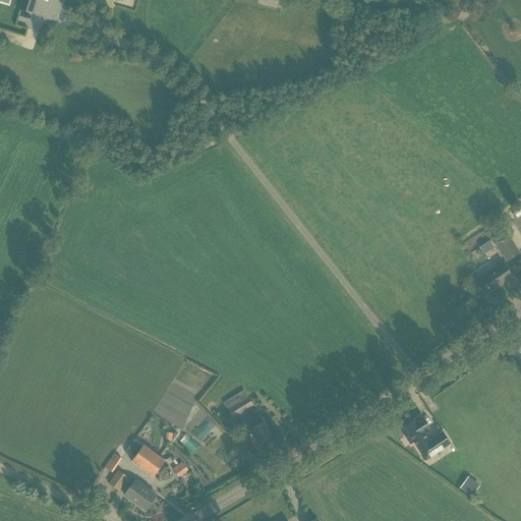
[(20,0),(18,10),(33,14),(37,0),(20,0)]
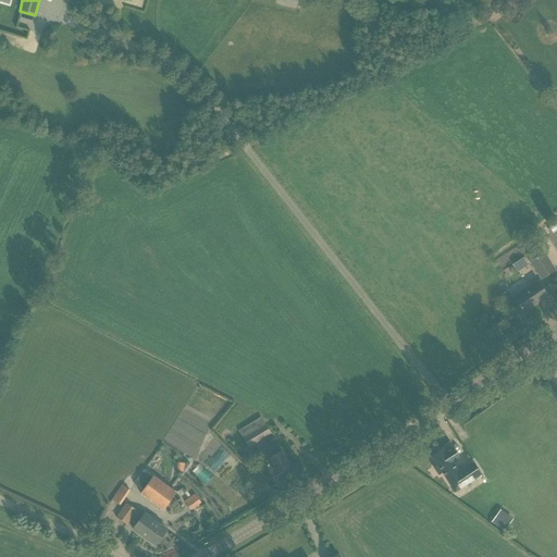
[(555,270),(542,251),(529,261),(541,280),(555,270)]
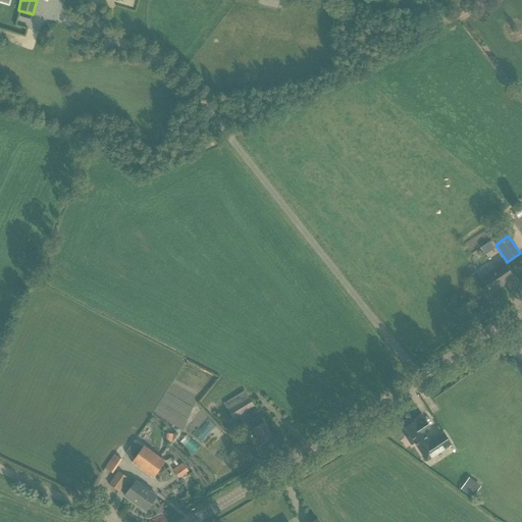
[(484,255),(492,249),(489,243),(480,248),(484,255)]
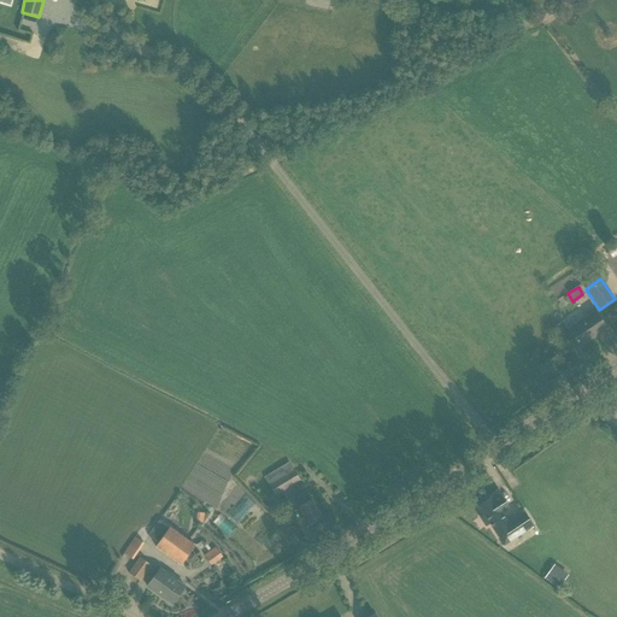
[(568,329),(574,338),(580,347),(581,347),(580,346),(597,334),(598,335),(607,329),(600,319),(594,311),(568,329)]
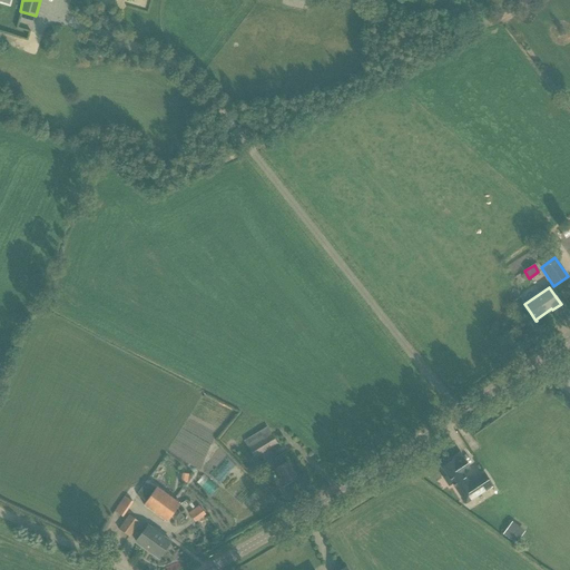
[(276,444),(266,426),(244,440),(254,458),(276,444)]
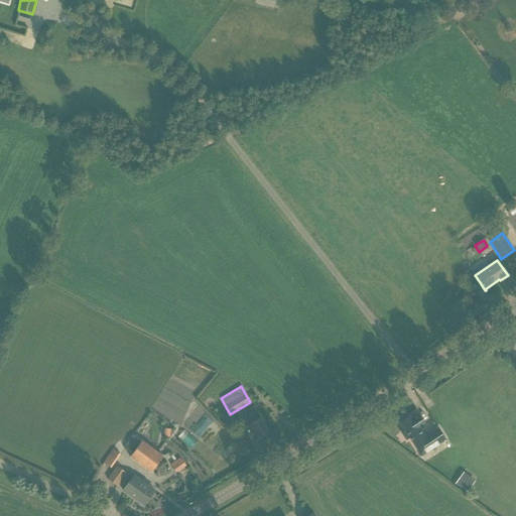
[(249,425),(252,429),(257,438),(268,431),(263,422),(260,418),(255,411),(246,417),(250,424),(249,425)]
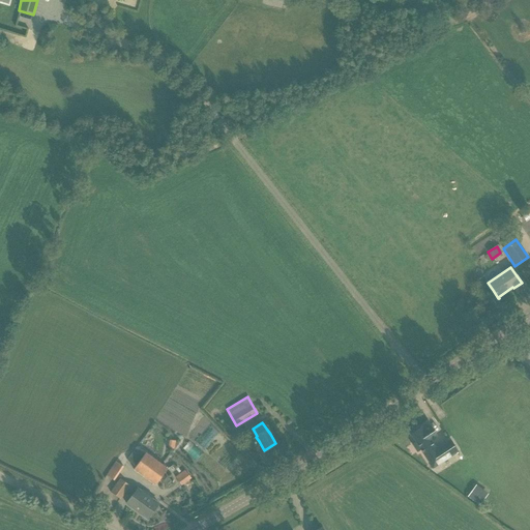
[(413,444),(417,449),(419,448),(433,468),(458,451),(449,440),(436,449),(431,441),(437,437),(430,425),(423,430),(421,428),(410,435),(415,442),(413,444)]
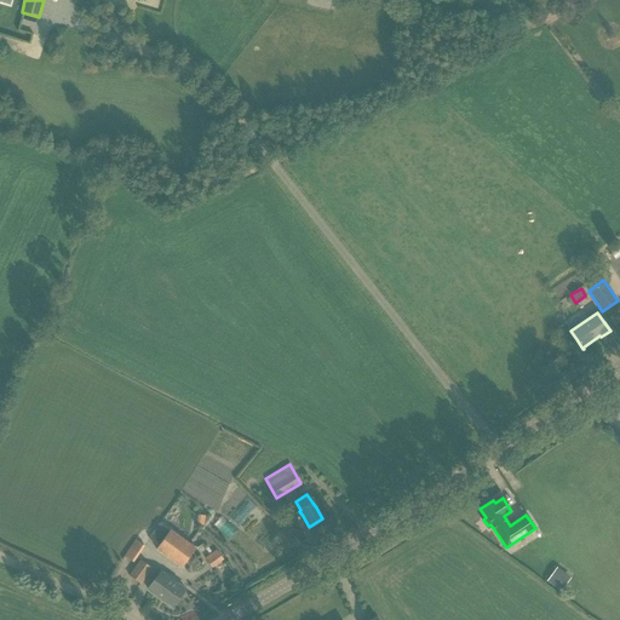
[(207,515),(204,524),(213,527),(216,517),(207,515)]
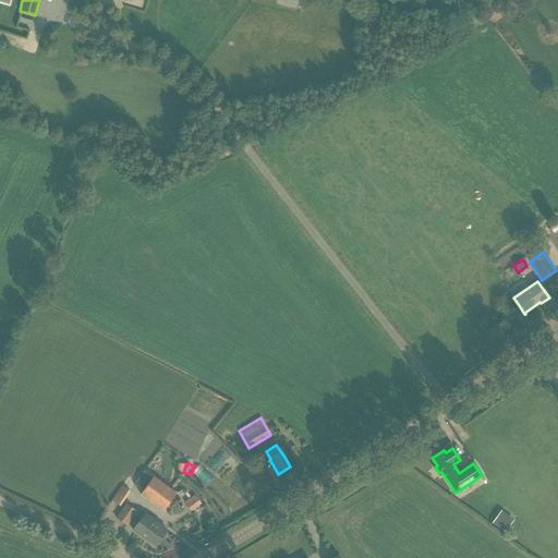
[(218,486),(223,477),(204,465),(198,474),(218,486)]
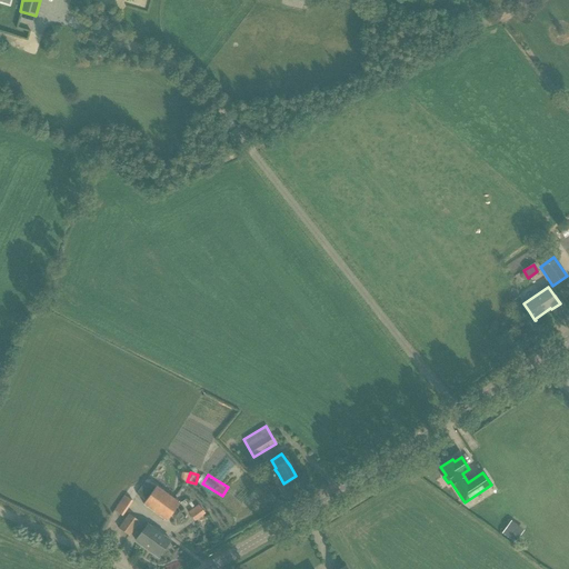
[(167,521),(180,503),(171,497),(147,479),(146,481),(143,485),(137,493),(146,500),(143,505),(167,521)]
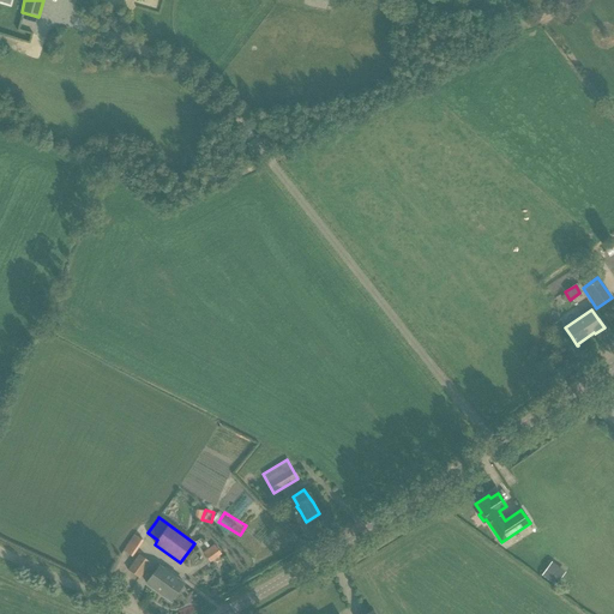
[(143,541),(134,535),(124,551),(132,557),(143,541)]
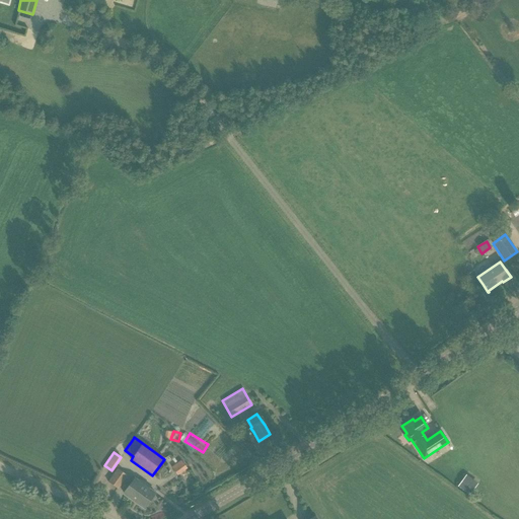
[(453,476),(468,463),(461,456),(446,469),(453,476)]
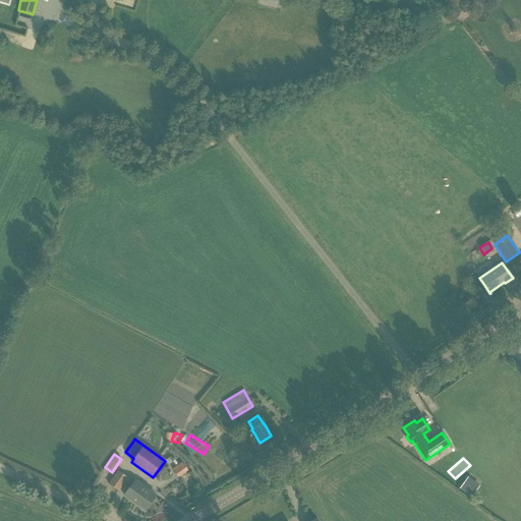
[(172,469),(178,477),(187,470),(182,462),(172,469)]
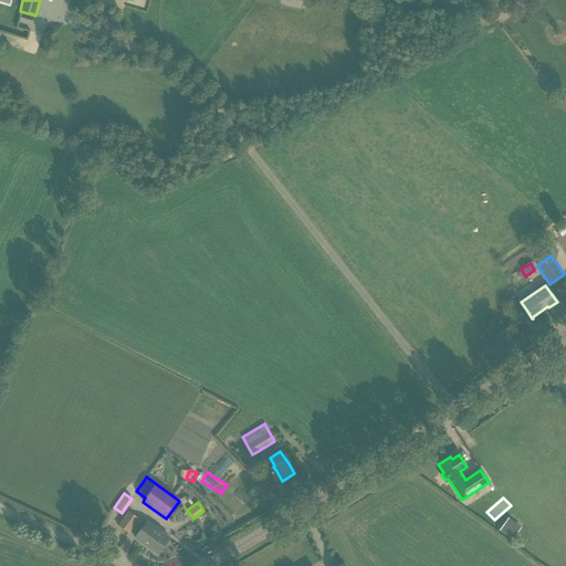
[(128,511),(117,525),(128,533),(139,519),(128,511)]
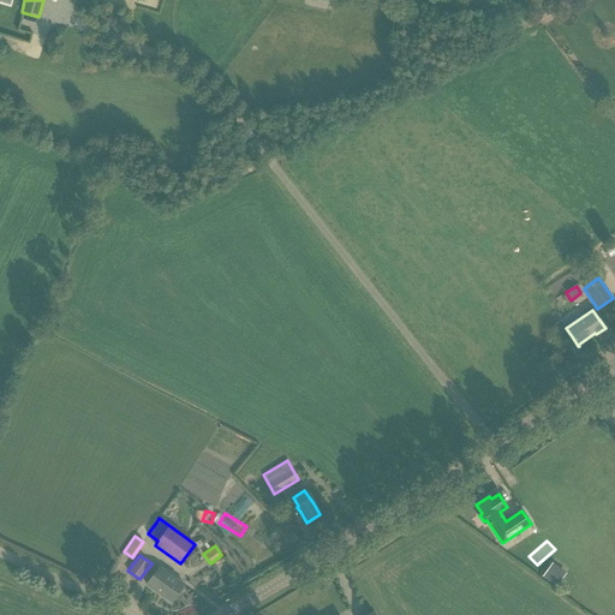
[(551,565),(543,577),(556,586),(565,575),(551,565)]
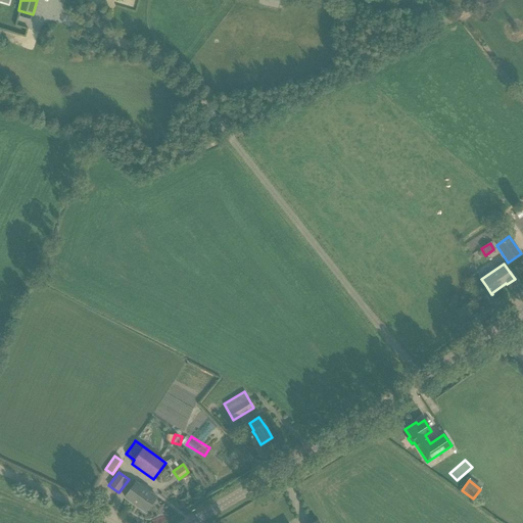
[(156,497),(135,482),(125,497),(145,512),(156,497)]
